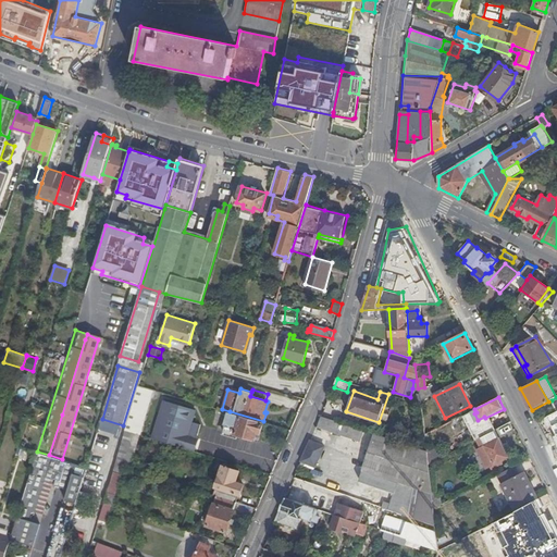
[(193,450),(197,437),(201,424),(193,421),(194,417),(194,413),(194,412),(193,410),(192,409),(190,408),(163,400),(152,437),(193,450)]
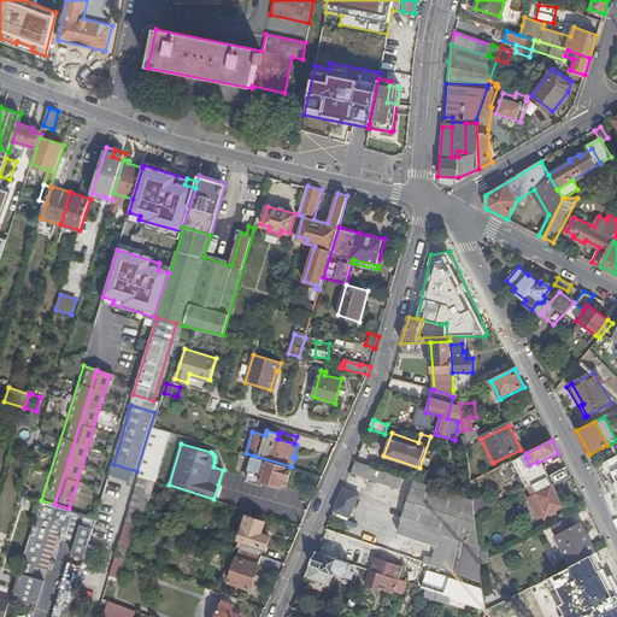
[(288,480),(293,466),(254,456),(248,476),(263,481),(264,481),(282,487),(286,479),(288,480)]
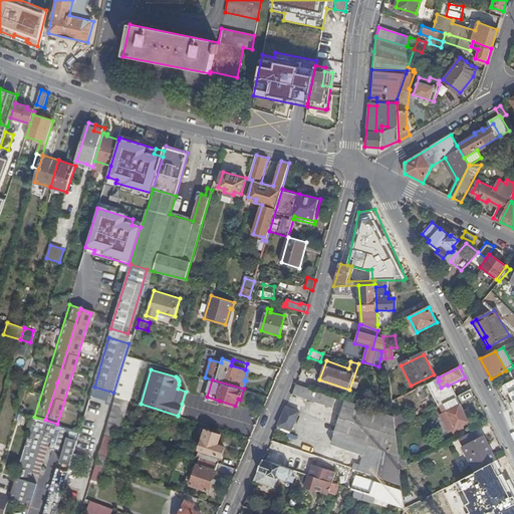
[(459,396),(471,390),(468,382),(456,390),(459,396)]
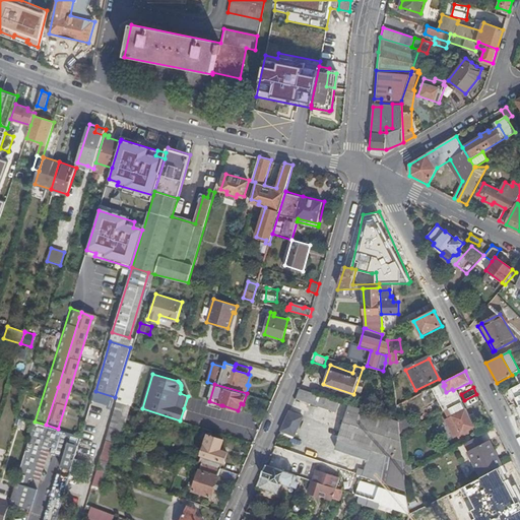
[(341,403),(300,389),(296,398),(338,412),(341,403)]
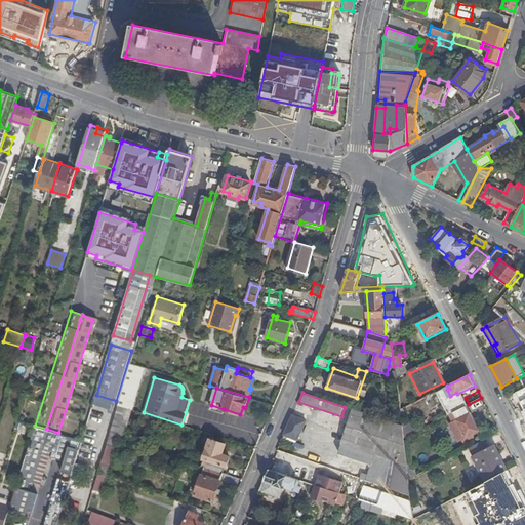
[(118,404),(109,436),(117,438),(122,440),(131,408),(118,404)]
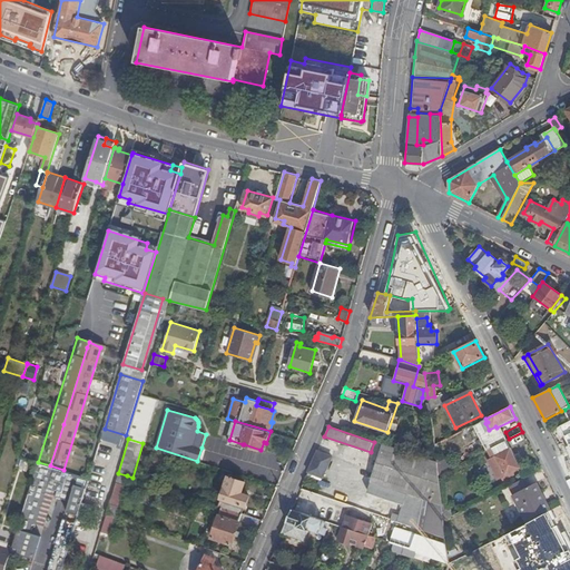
[(508,440),(491,449),(499,463),(494,465),(499,472),(502,470),(507,477),(522,469),(508,440)]
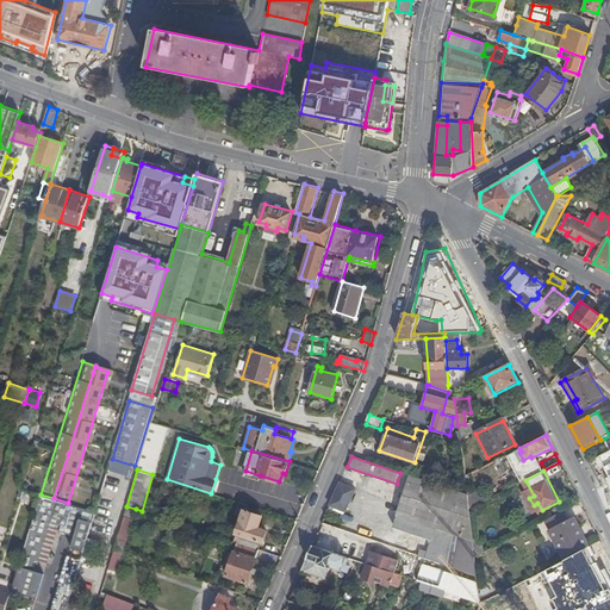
[(478,589),(474,556),(472,541),(468,511),(466,493),(411,475),(398,516),(435,528),(428,551),(422,548),(421,555),(427,556),(417,582),(430,585),(473,601),(480,602),(478,589)]
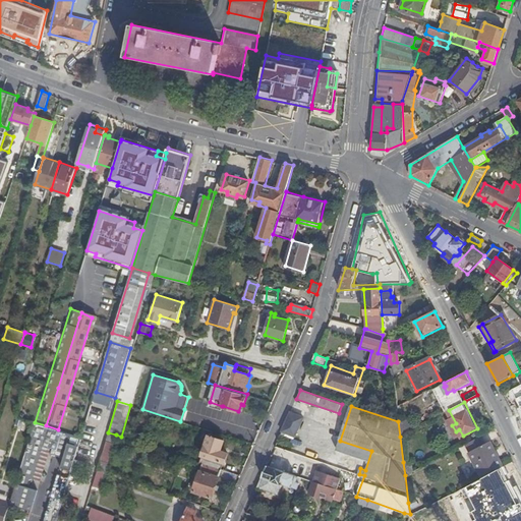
[(302,416),(291,411),(283,431),(294,436),(302,416)]
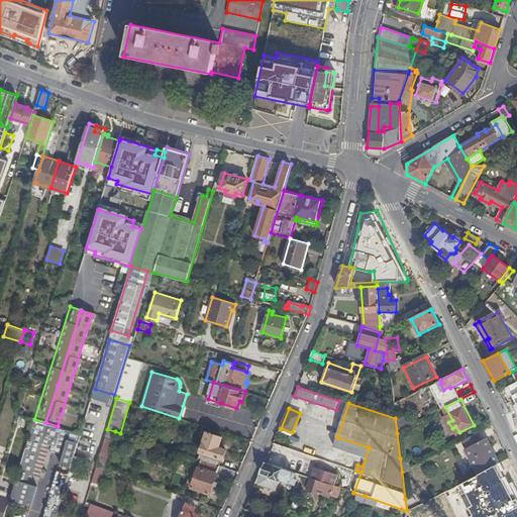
[(34,419),(10,499),(10,500),(21,503),(29,478),(45,423),(45,422),(34,419)]
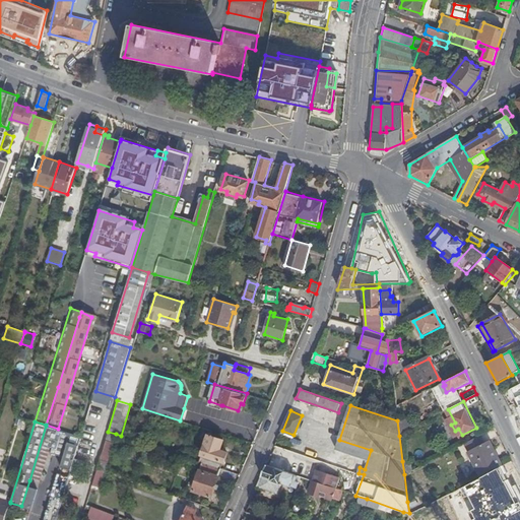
[(53,447),(58,429),(46,425),(46,426),(29,480),(21,506),(34,510),(40,490),(29,486),(43,445),(53,447)]
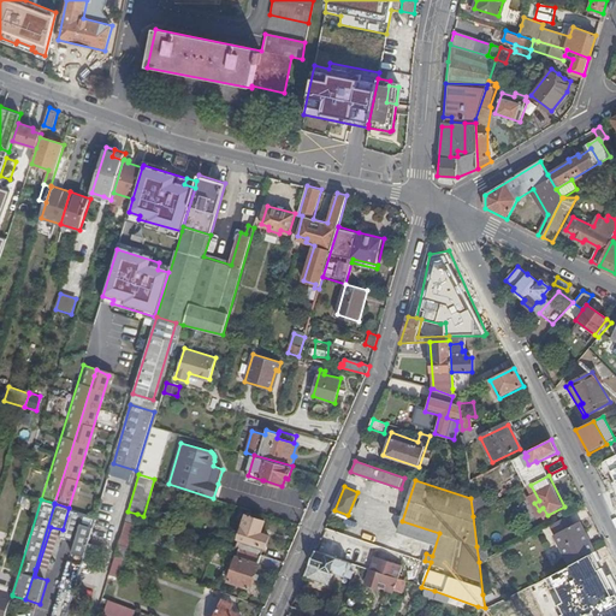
[(96,516),(69,508),(63,529),(60,535),(75,540),(88,545),(96,516)]
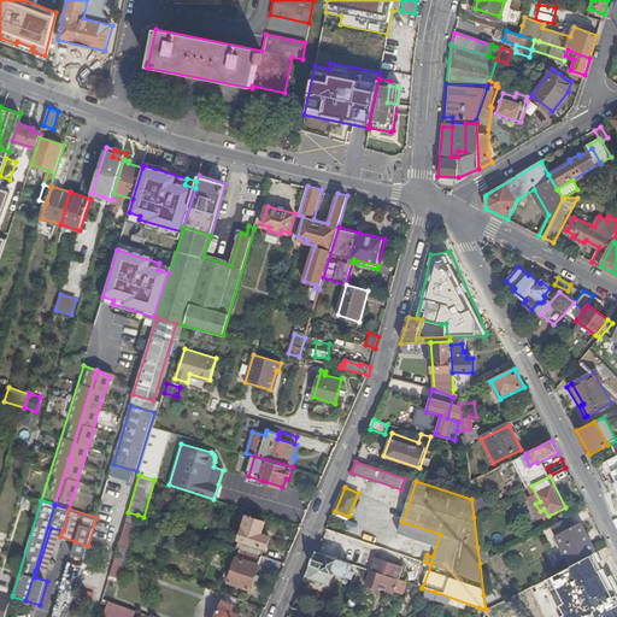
[(128,512),(125,521),(135,524),(137,515),(128,512)]
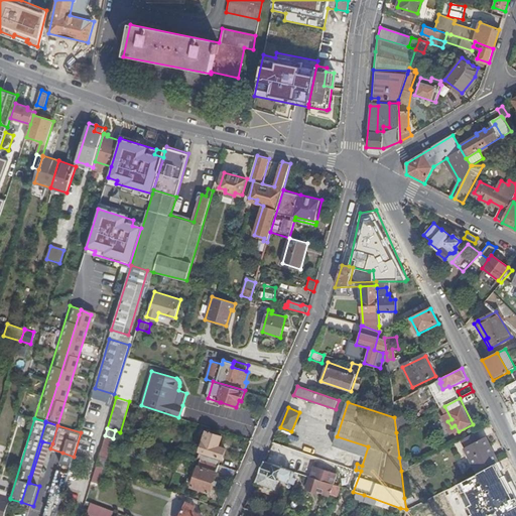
[(219,465),(220,465),(222,458),(223,459),(226,448),(219,446),(222,435),(208,431),(199,458),(201,459),(219,465)]
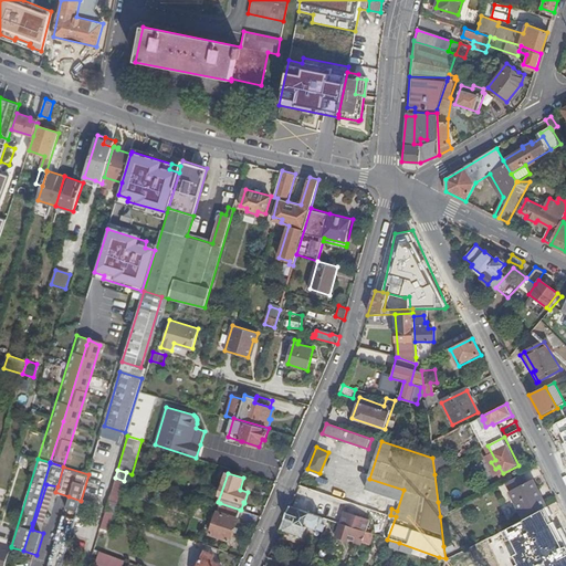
[(509,492),(523,521),(535,514),(548,507),(533,480),(526,483),(522,473),(505,482),(510,491),(509,492)]
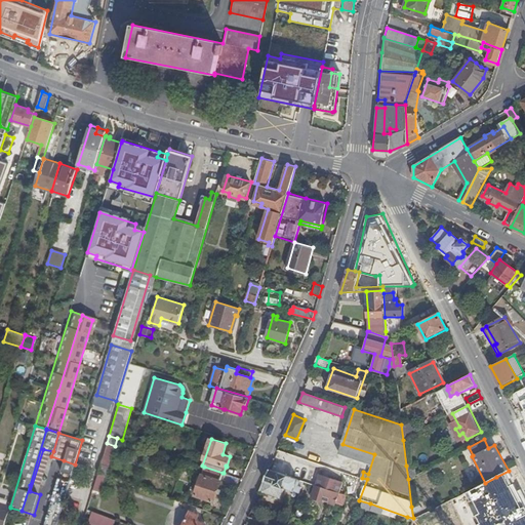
[(107,443),(102,462),(109,465),(115,446),(107,443)]
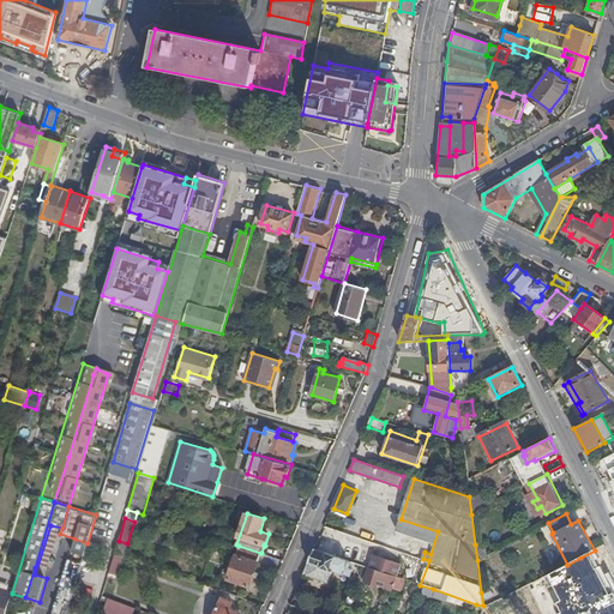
[(52,613),(66,613),(88,543),(74,539),(52,613)]
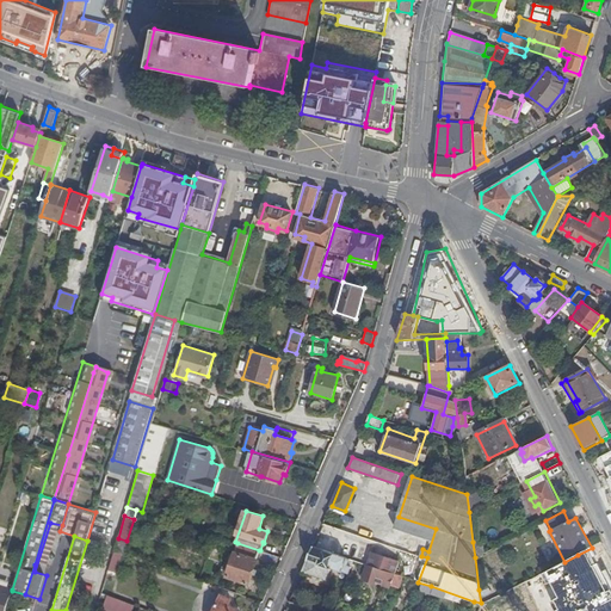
[(369,547),(344,537),(338,554),(364,562),(369,547)]
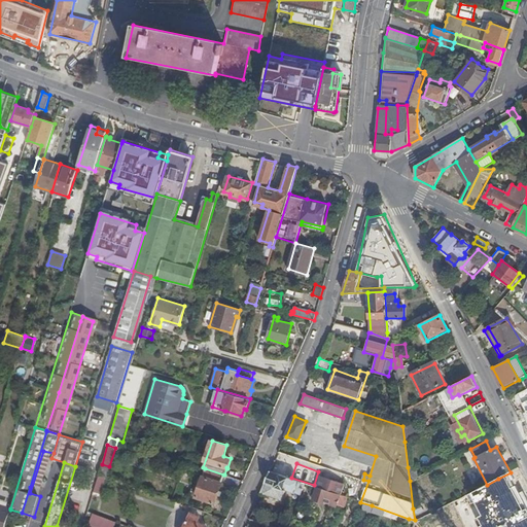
[(99,472),(107,476),(109,466),(102,464),(99,472)]
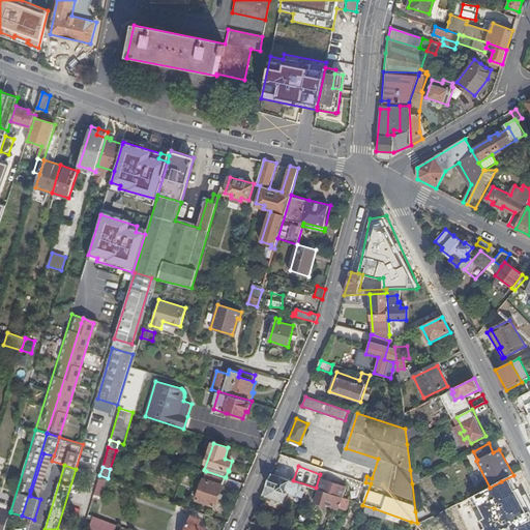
[(412,483),(421,479),(418,468),(410,470),(412,483)]
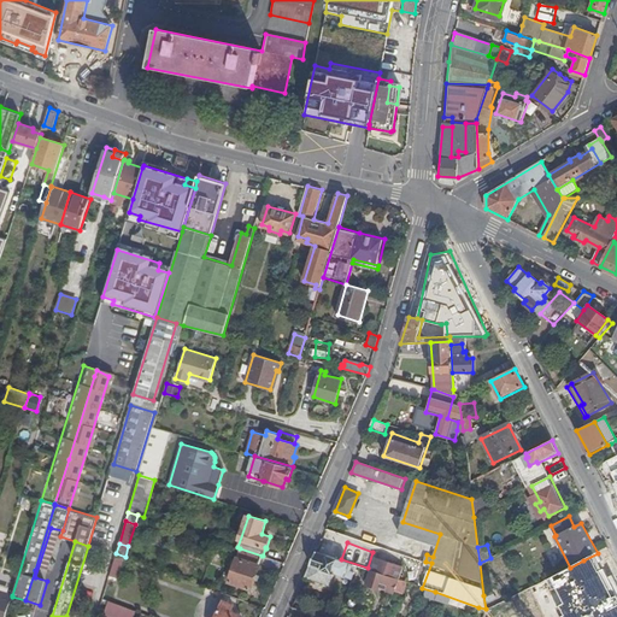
[(327,554),(317,552),(305,579),(328,587),(334,573),(352,579),(357,565),(334,557),(336,550),(329,547),(327,554)]
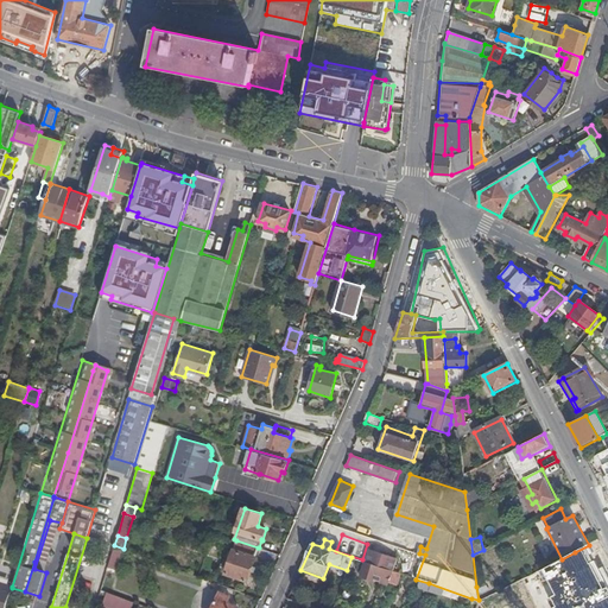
[(247,580),(258,548),(236,540),(226,572),(247,580)]
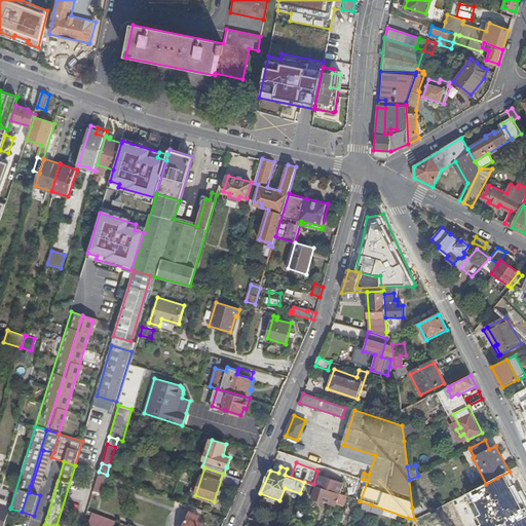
[(102,493),(107,475),(99,474),(95,491),(102,493)]
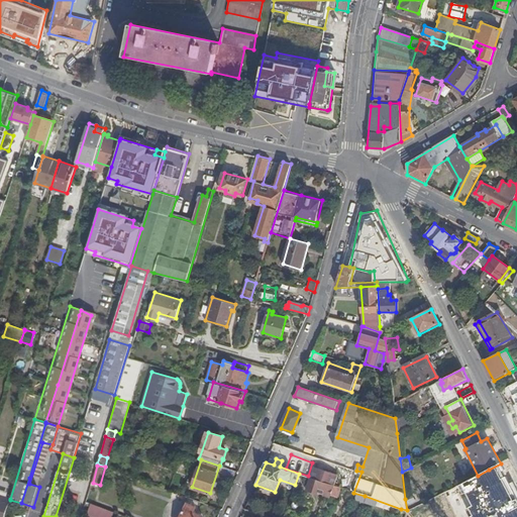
[(312,479),(331,485),(334,486),(337,476),(316,469),(312,479)]
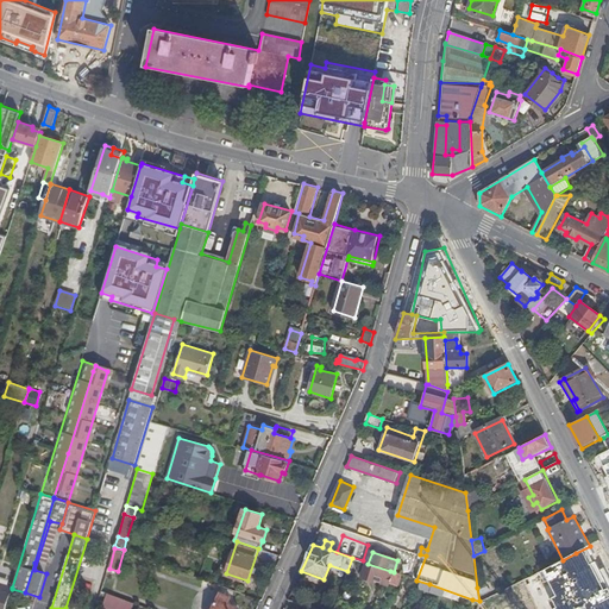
[(387,583),(390,571),(368,564),(363,577),(375,582),(375,579),(387,583)]
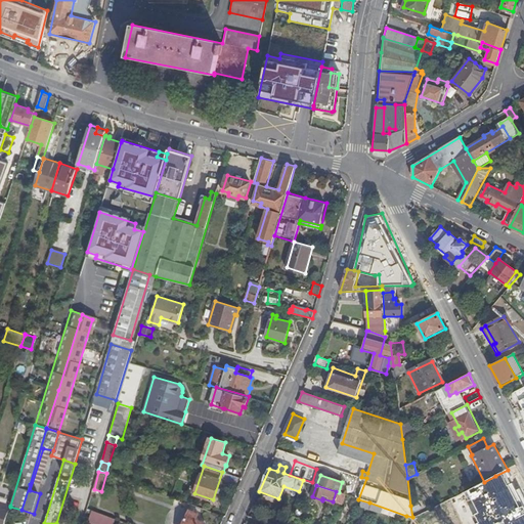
[(355,498),(340,493),(338,503),(351,508),(355,498)]
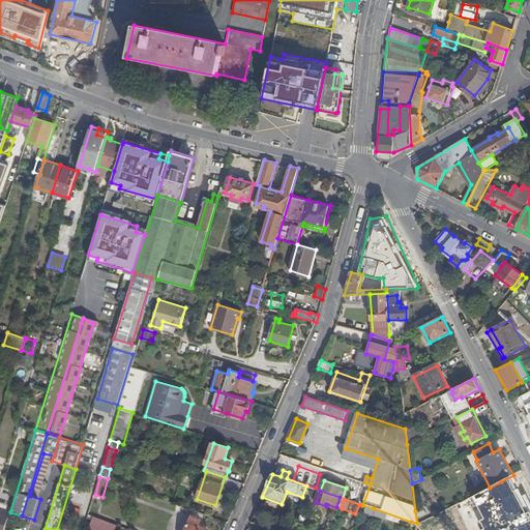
[(374,508),(362,505),(360,511),(372,514),(374,508)]
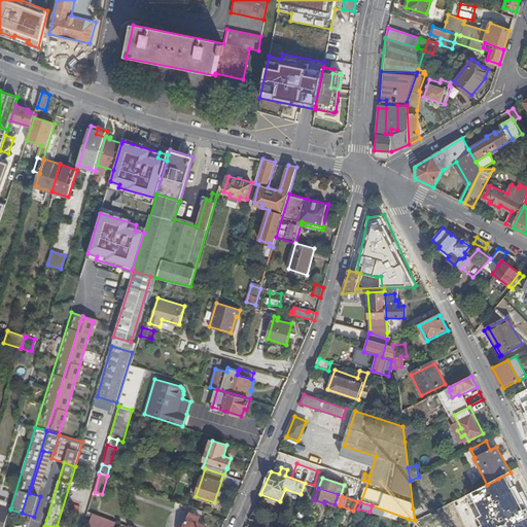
[(0,526),(4,526),(7,520),(10,510),(10,508),(0,504),(0,526)]
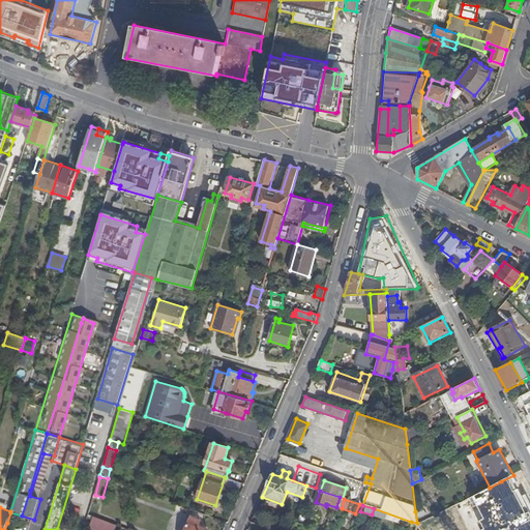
[(184,529),(189,518),(181,514),(175,529),(184,529)]
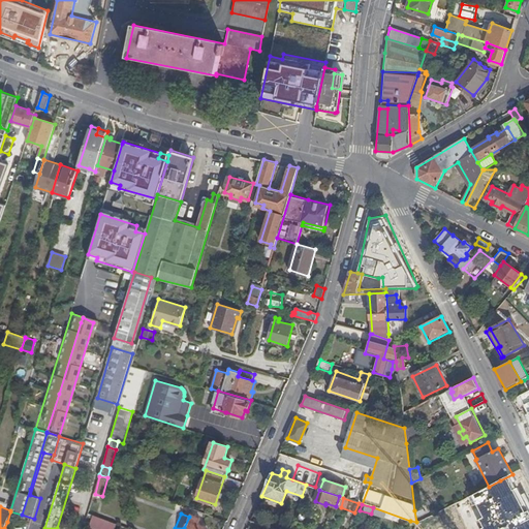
[(89,527),(95,528),(115,528),(118,523),(93,515),(89,527)]
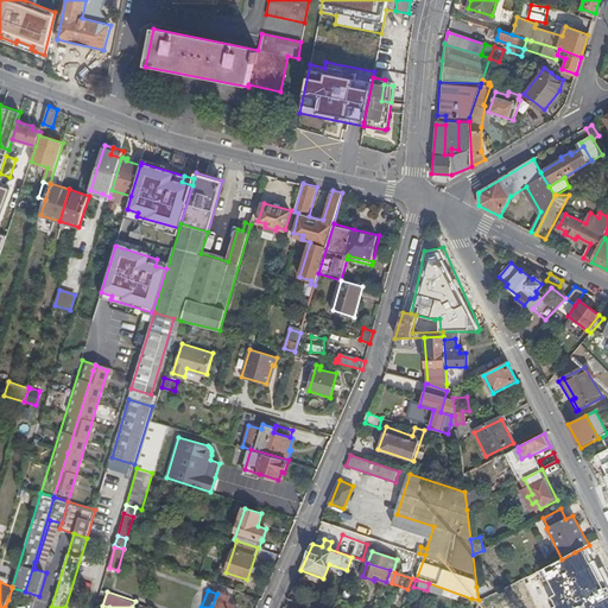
[(230,596),(220,591),(213,607),(234,607),(236,605),(228,601),(230,596)]
